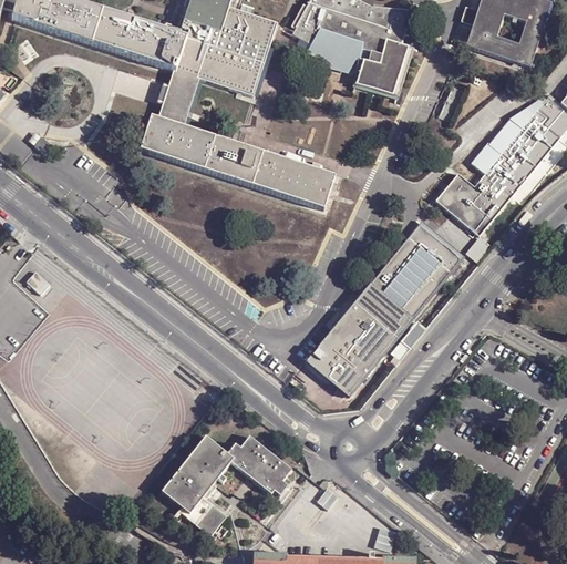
[(14,9),(17,0),(0,0),(0,13),(3,6),(11,8),(14,9)]
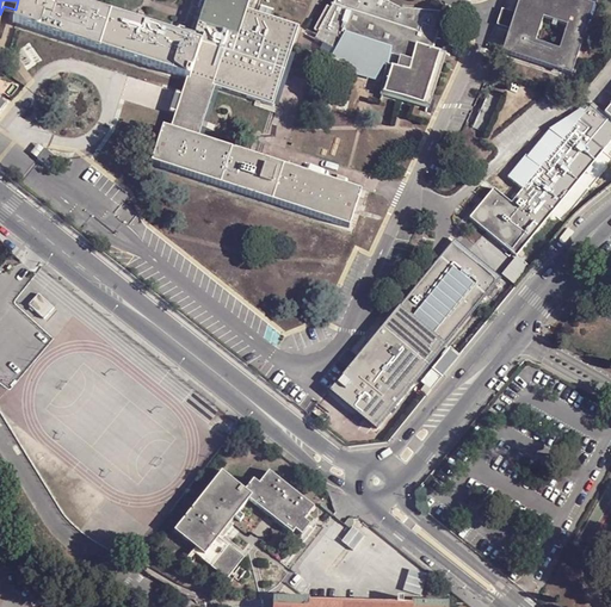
[(18,0),(16,10),(13,17),(186,74),(201,38),(82,0),(18,0)]
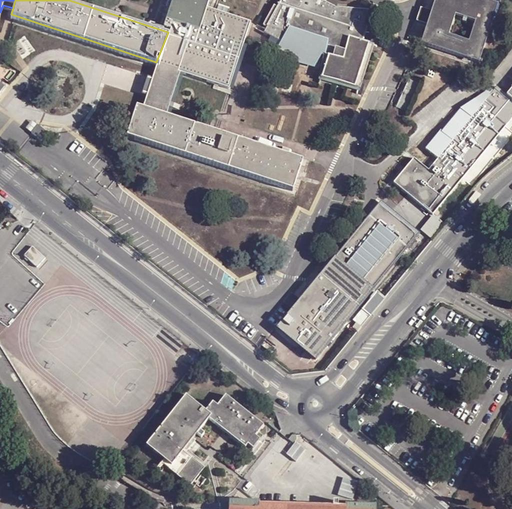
[(168,32),(156,62),(149,85),(142,105),(165,113),(170,100),(180,70),(228,85),(250,19),(206,5),(207,0),(170,0),(163,23),(171,26),(168,32)]
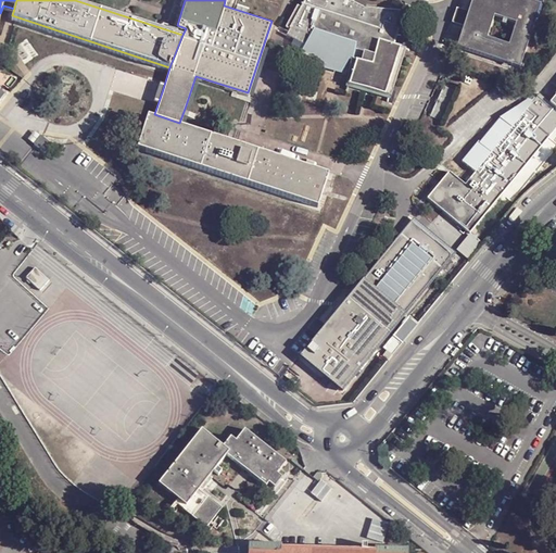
[(341,71),(351,57),(353,58),(344,87),(346,87),(348,82),(368,86),(388,92),(386,98),(387,99),(404,46),(408,47),(408,46),(392,41),(403,8),(353,3),(354,2),(351,0),(302,0),(285,32),(290,35),(294,37),(291,44),(301,49),(297,59),(341,71)]
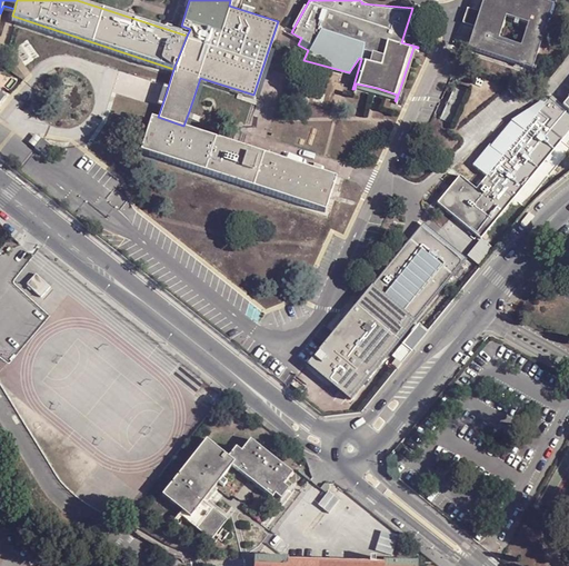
[(481,0),(480,5),(485,6),(477,29),(472,28),(467,45),(531,66),(552,1),(549,0),(481,0)]
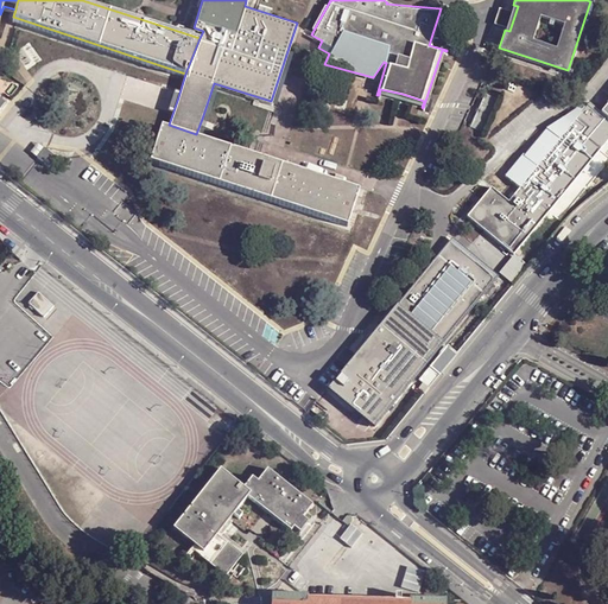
[(506,26),(505,30),(510,31),(518,6),(513,5),(510,16),(506,26)]
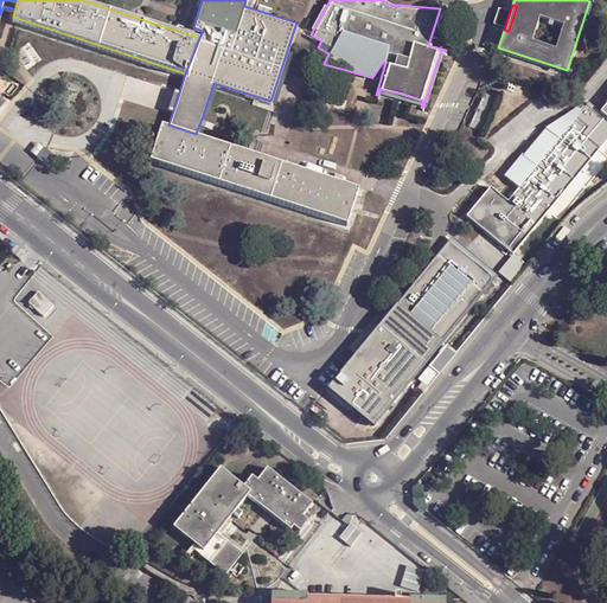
[(497,12),(493,21),(505,26),(509,15),(497,12)]
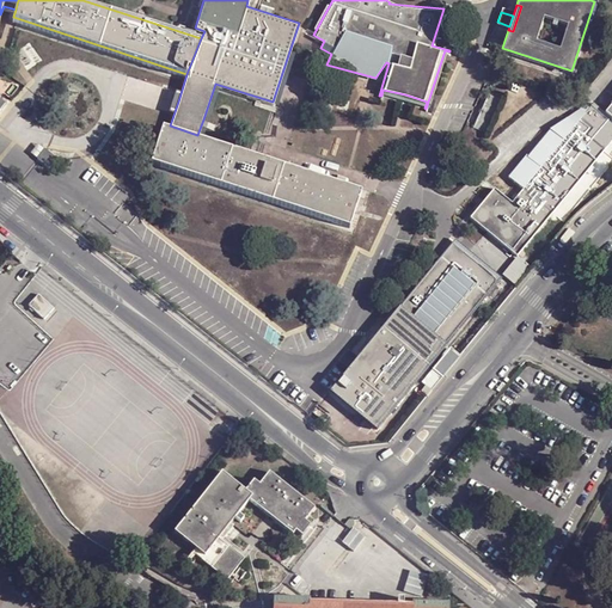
[(473,124),(487,130),(502,98),(488,92),(473,124)]
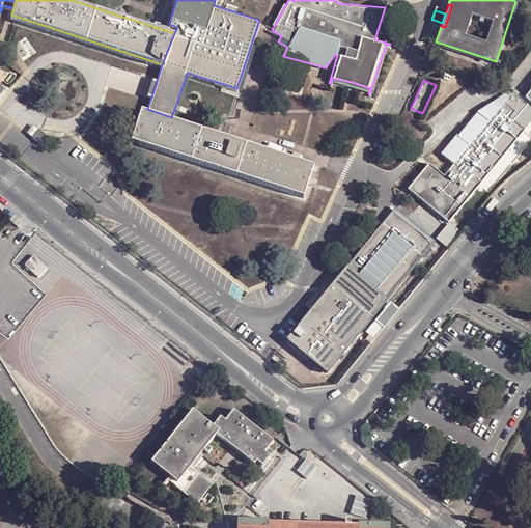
[(453,215),(480,181),(525,127),(530,119),(530,87),(526,94),(515,86),(512,89),(509,86),(503,94),(506,98),(502,103),(454,161),(444,173),(428,161),(408,186),(449,220),(450,219),(452,222),(456,217),(453,215)]
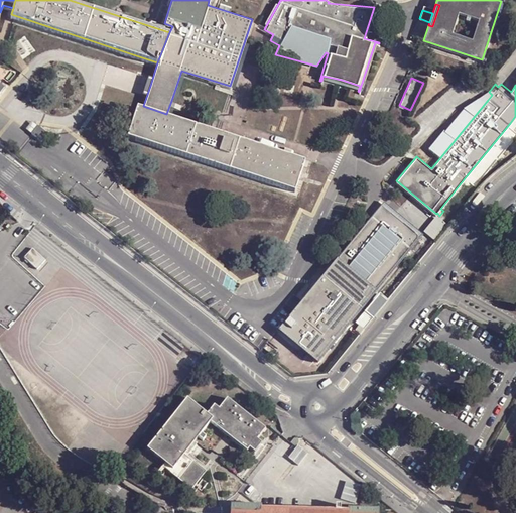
[(441,156),(488,100),(480,93),(461,107),(428,145),(441,156)]
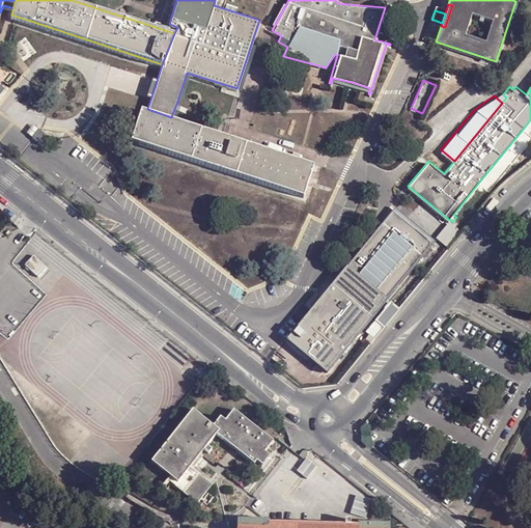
[(171,117),(147,109),(141,107),(131,138),(303,195),(313,164),(171,117)]
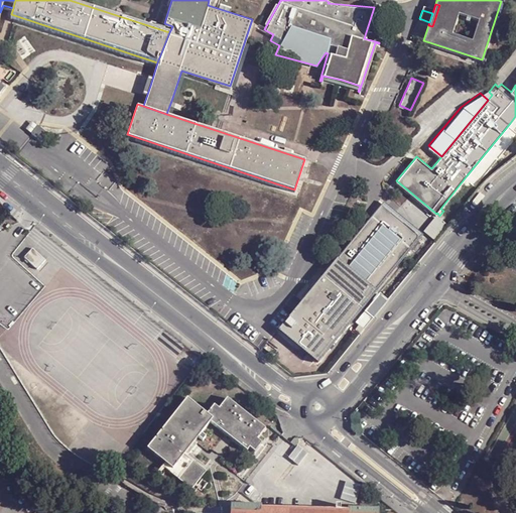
[(37,123),(31,132),(41,140),(48,131),(37,123)]
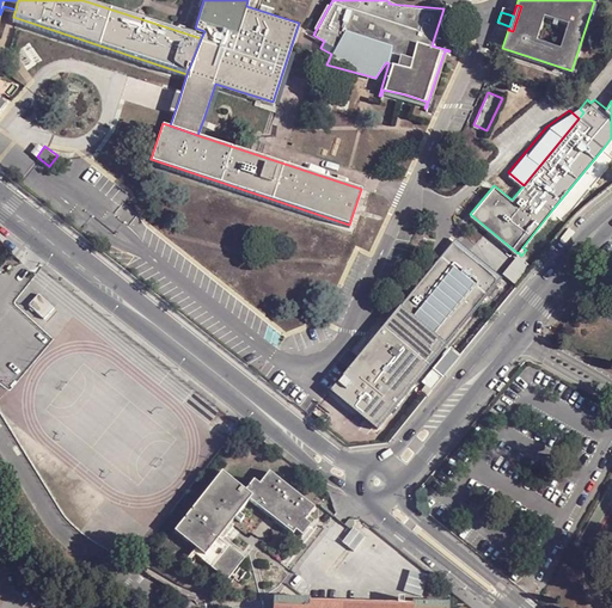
[(611,159),(611,151),(605,146),(554,208),(565,217),(573,208),(611,159)]
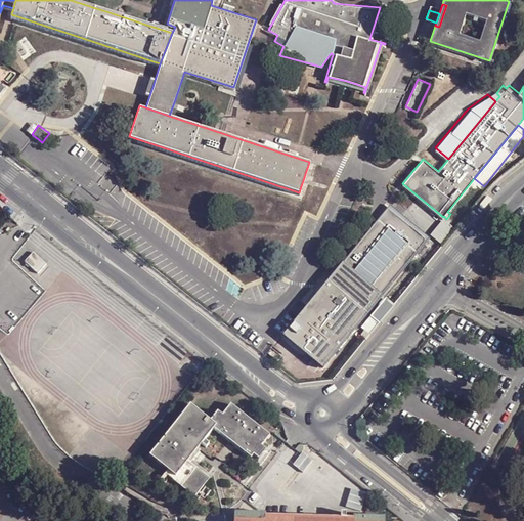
[(301,347),(322,364),(427,237),(388,206),(284,333),(294,341),(301,347)]
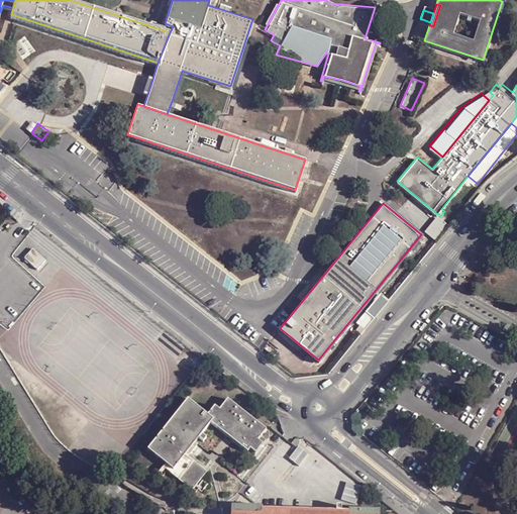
[(435,237),(448,222),(440,216),(438,213),(437,214),(424,229),(435,237)]
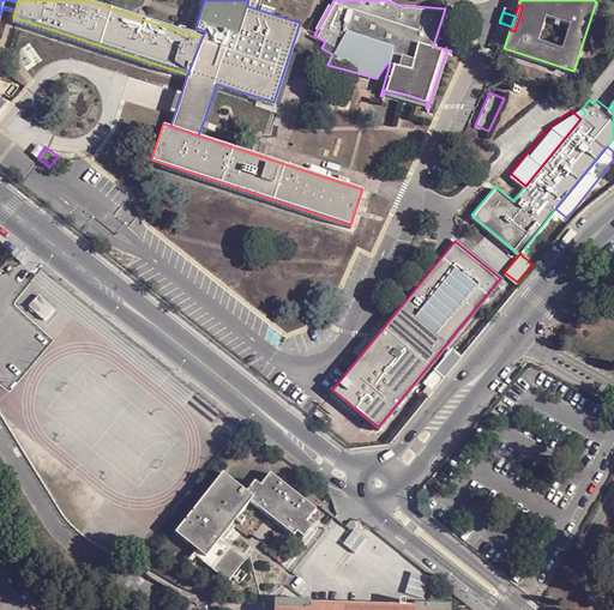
[(38,293),(29,303),(43,318),(54,307),(38,293)]
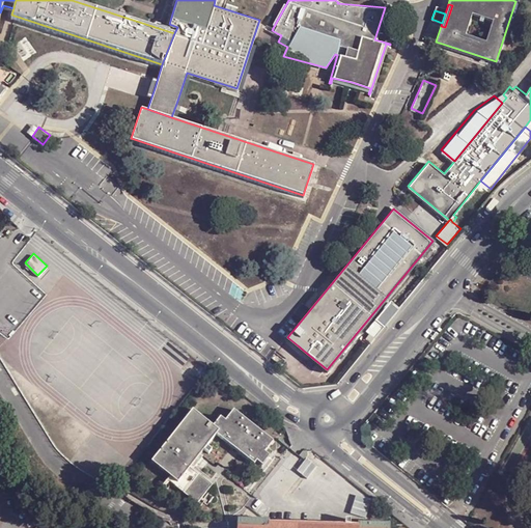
[(378,317),(383,323),(397,304),(391,300),(378,317)]
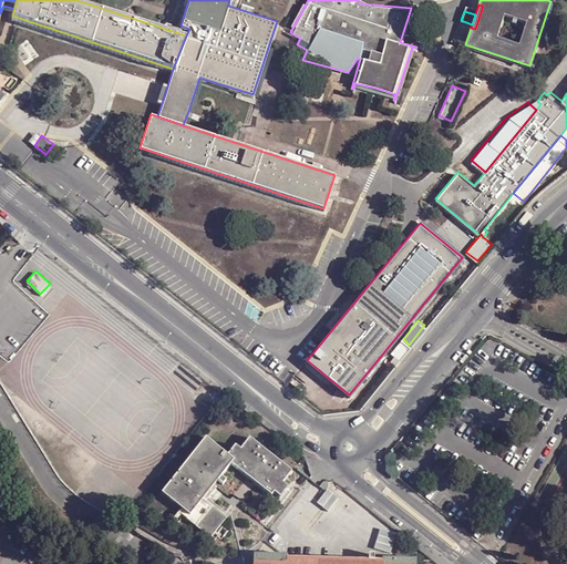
[(426,327),(424,325),(409,345),(410,346),(411,346),(426,327)]
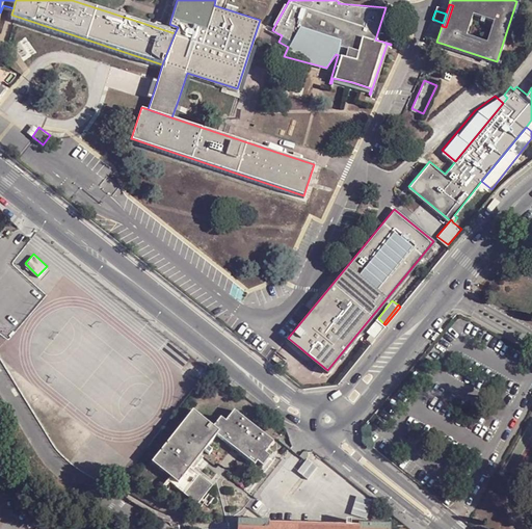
[(383,323),(378,318),(369,329),(371,332),(374,335),(383,323)]
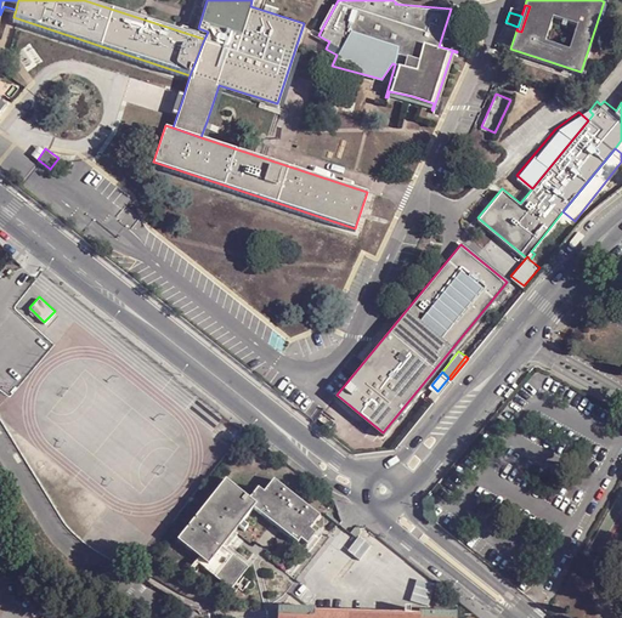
[(450,379),(448,378),(437,391),(439,392),(450,379)]
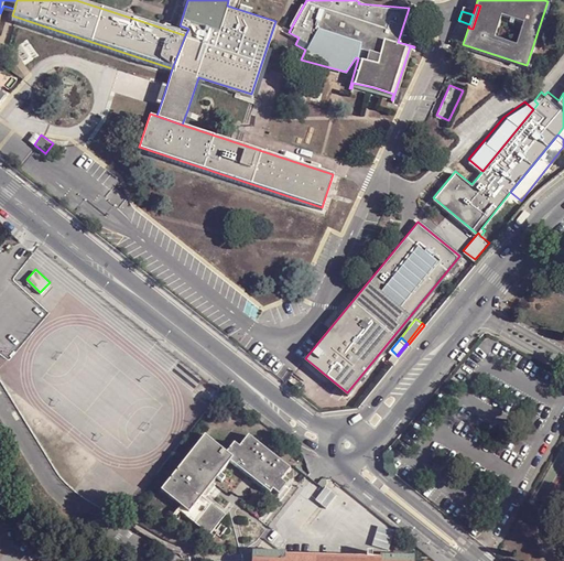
[(324,374),(316,367),(314,370),(321,376),(324,374)]
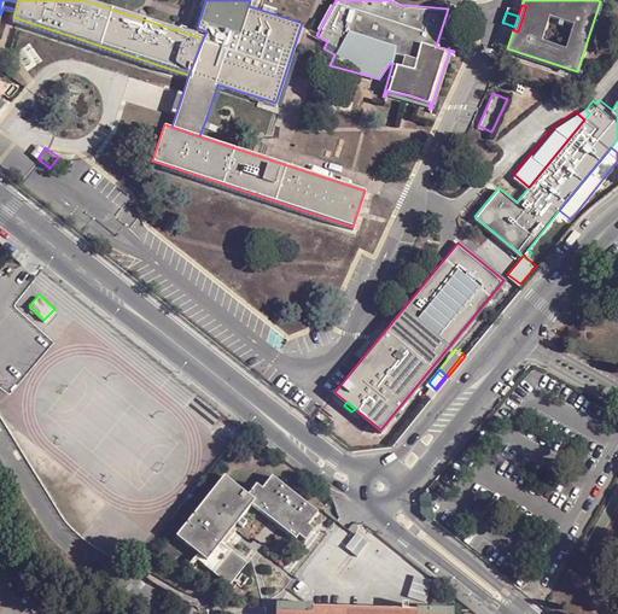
[(246,562),(220,542),(251,502),(295,537),(298,533),(304,539),(314,528),(308,524),(318,510),(273,474),(262,487),(257,483),(249,493),(225,474),(176,536),(198,554),(194,557),(228,585),(246,562)]
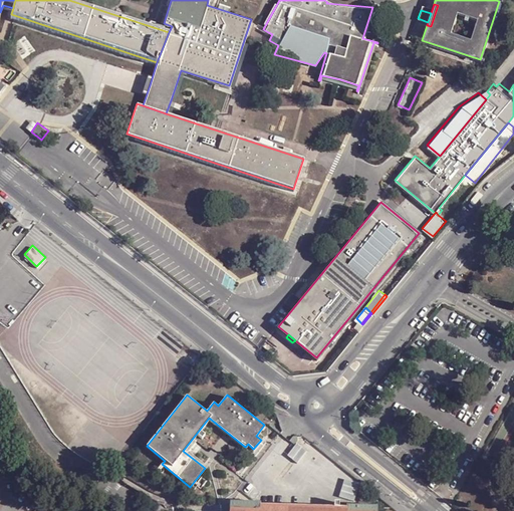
[(376,510),(376,504),(346,503),(346,506),(260,503),(260,501),(229,500),(228,510),(376,510)]
